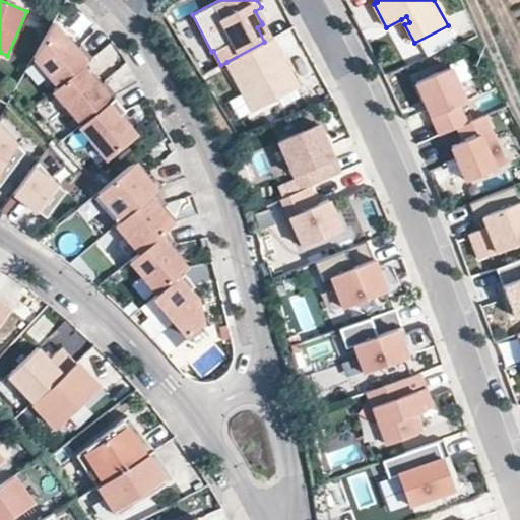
[(268,19),(261,7),(255,11),(261,22),(268,19)]
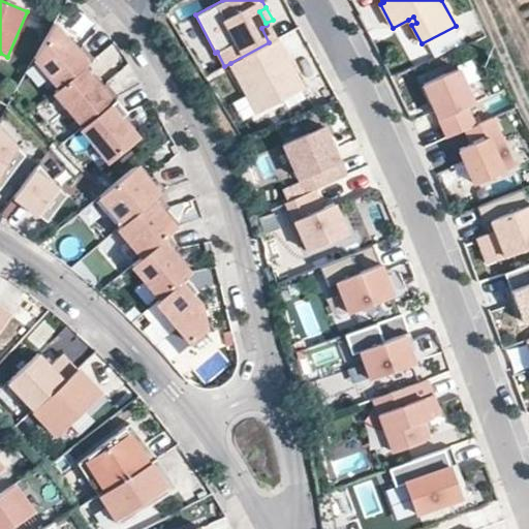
[(69,41),(54,23),(34,58),(60,88),(84,67),(94,58),(83,45),(82,45),(76,50),(69,41)]
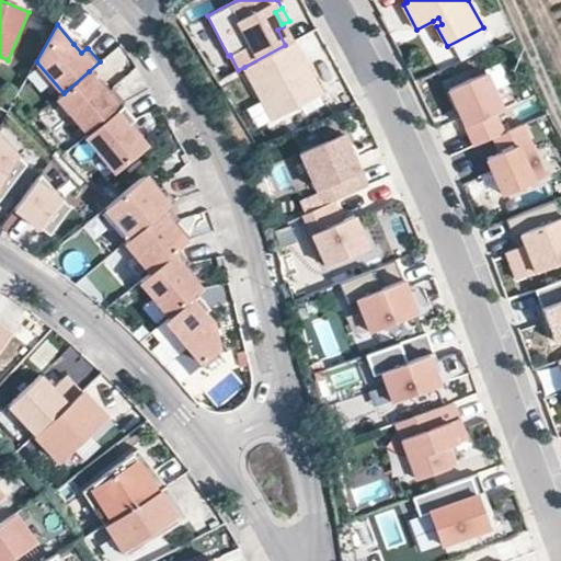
[(292,42),(283,26),(277,30),(285,45),(292,42)]
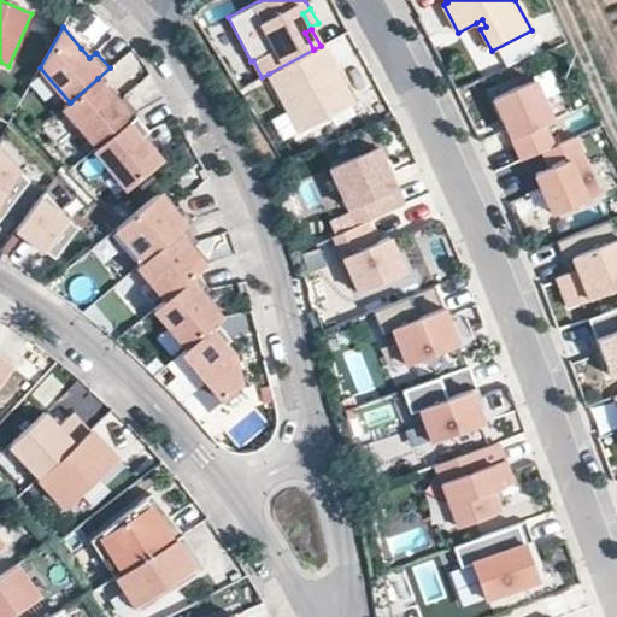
[(95,53),(86,43),(81,48),(89,58),(95,53)]
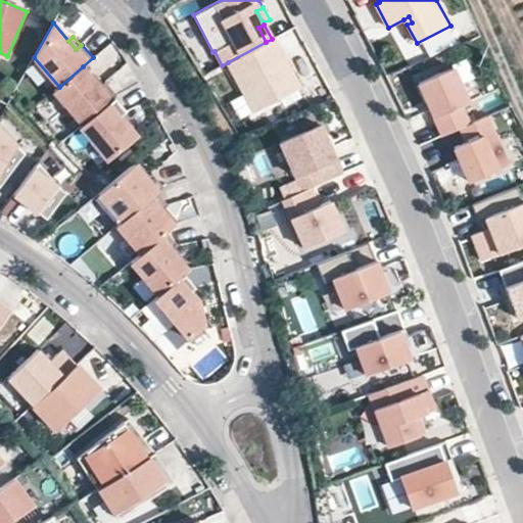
[(300,87),(273,38),(272,39),(266,42),(228,62),(254,111),(300,87)]
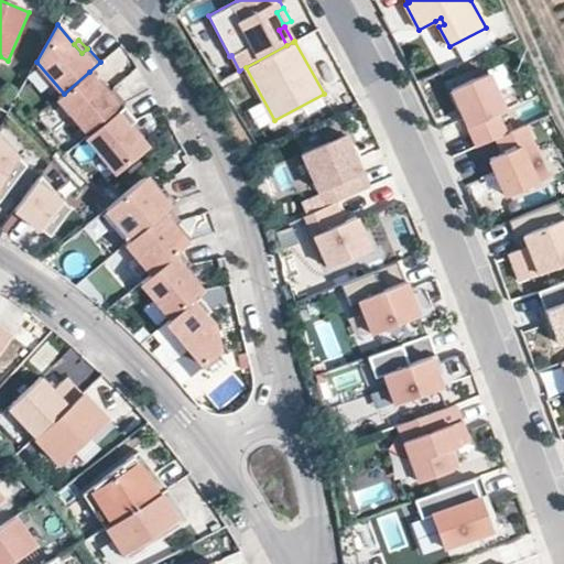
[(108,94),(99,84),(89,72),(64,94),(58,98),(89,134),(123,105),(127,102),(115,88),(114,89),(108,94)]
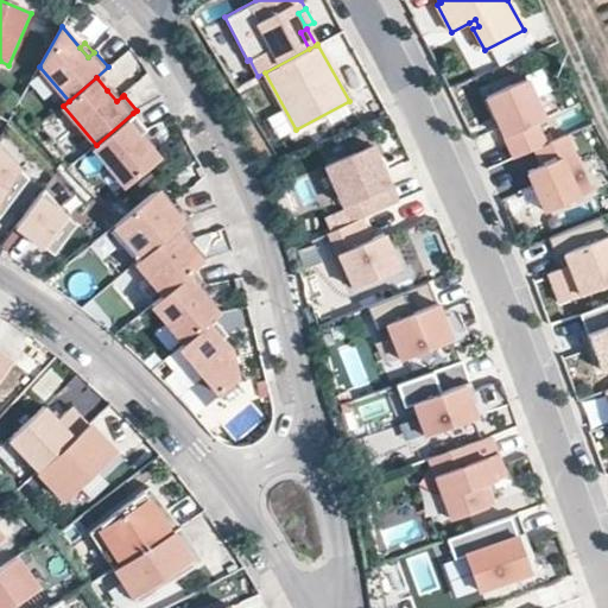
[(137,108),(157,92),(145,77),(125,94),(137,108)]
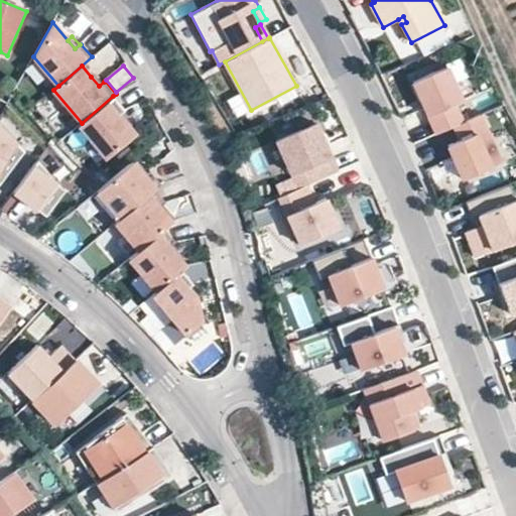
[(409,80),(432,133),(449,125),(459,121),(450,103),(459,100),(443,66),(409,80)]
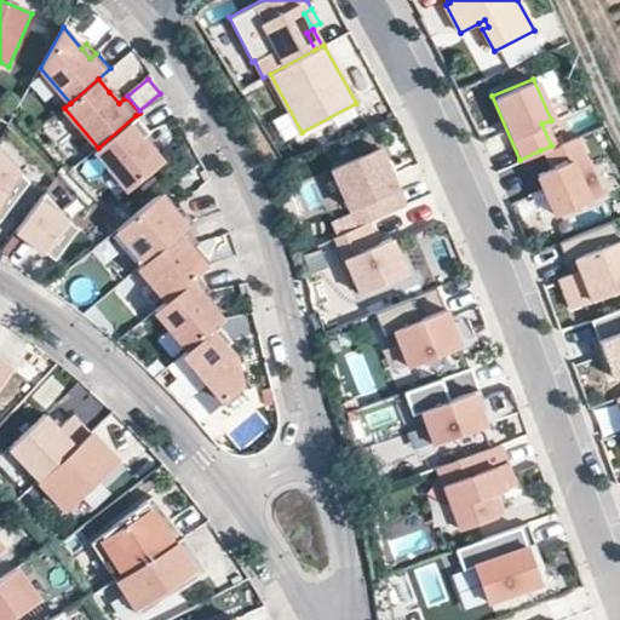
[(125,98),(115,87),(109,92),(119,103),(125,98)]
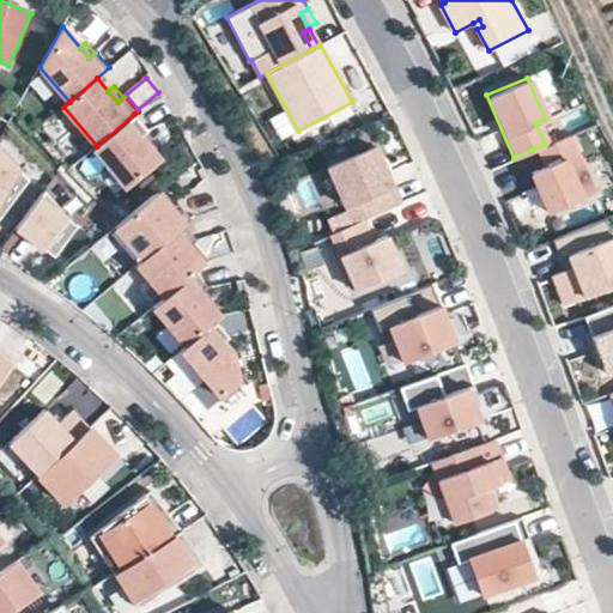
[(150,146),(140,135),(147,131),(134,114),(97,146),(93,149),(126,186),(159,158),(150,146)]
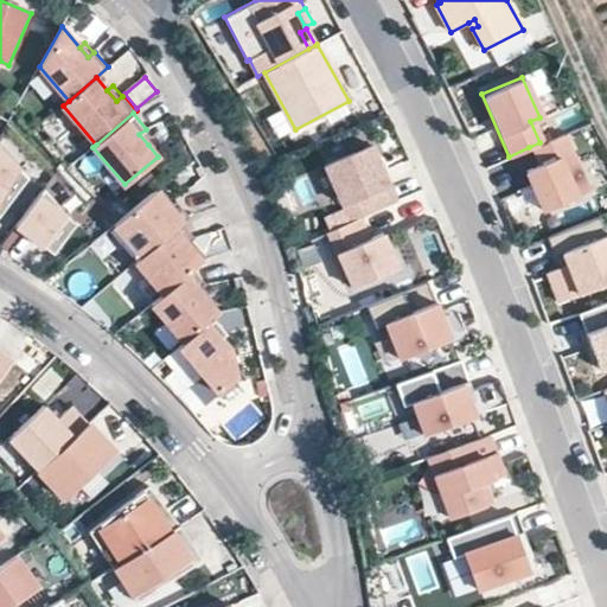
[(154,140),(146,129),(139,134),(148,145),(154,140)]
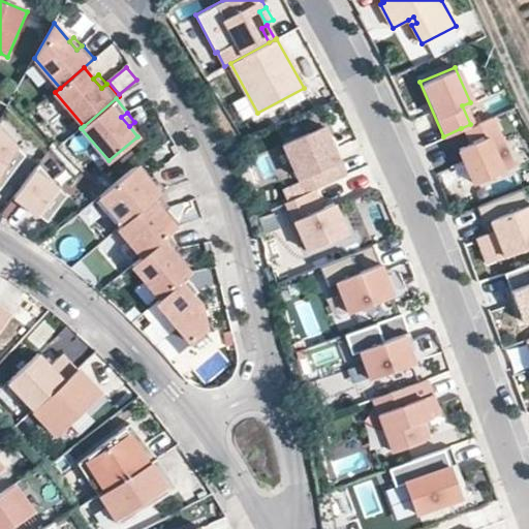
[(509,165),(488,117),(461,128),(468,143),(455,148),(470,183),(509,165)]
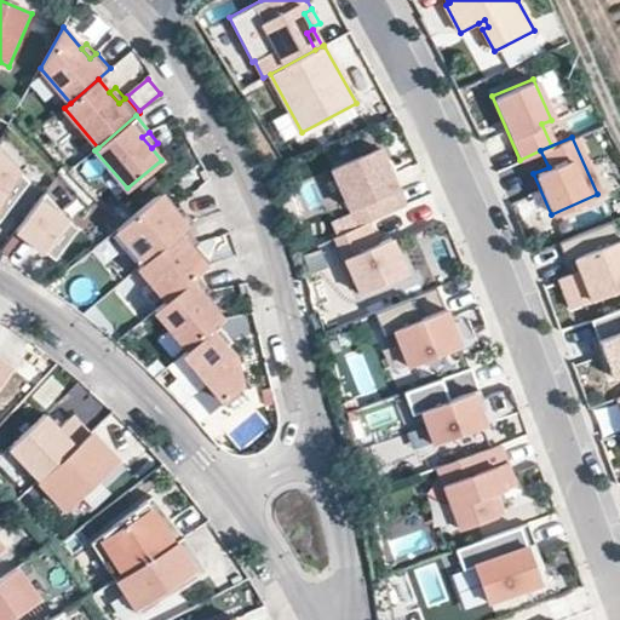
[(348,207),(356,227),(365,222),(401,205),(373,147),(327,168),(346,208),(348,207)]
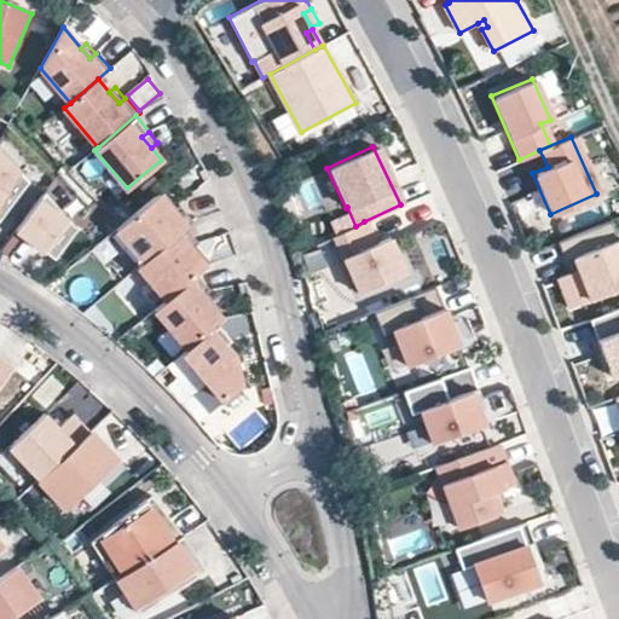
[(0,212),(23,173),(0,150),(0,212)]
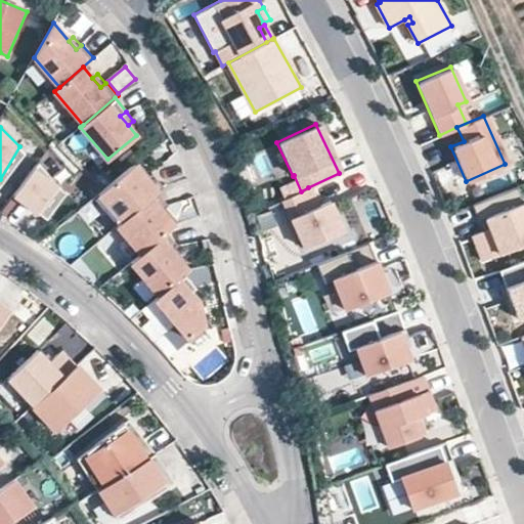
[(154,172),(141,158),(135,163),(147,178),(154,172)]
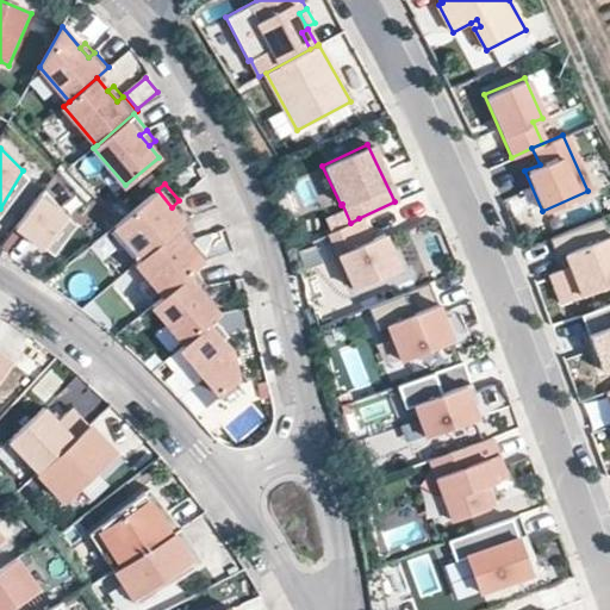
[(76,223),(44,187),(16,226),(55,254),(76,223)]
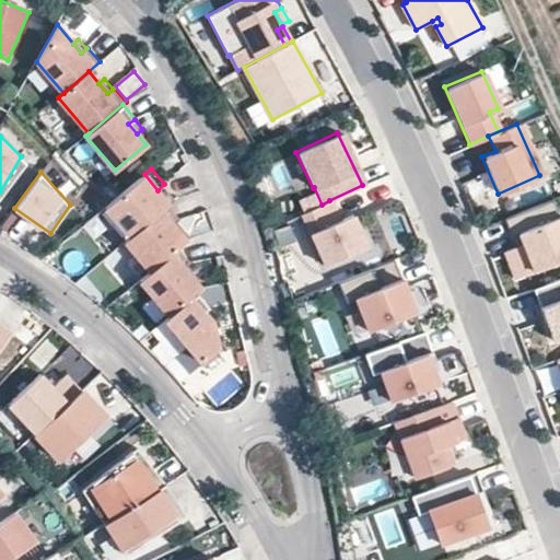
[(170,205),(176,199),(164,184),(158,190),(144,174),(105,208),(130,236),(170,205)]
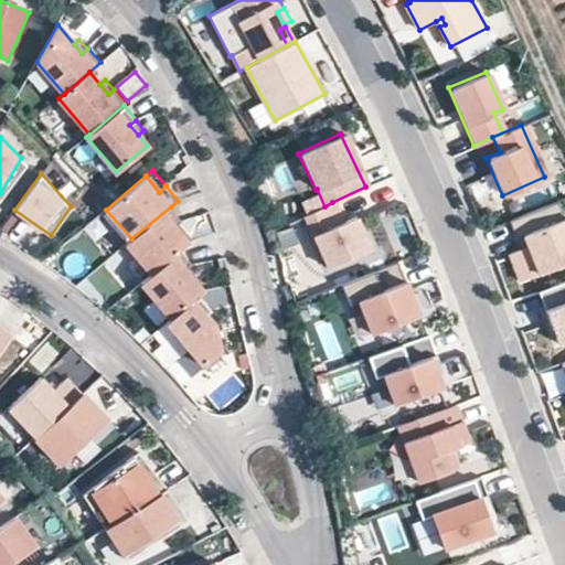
[(554,201),(505,220),(512,237),(521,234),(525,245),(516,248),(505,252),(516,280),(564,260),(564,221),(563,216),(561,217),(554,201)]
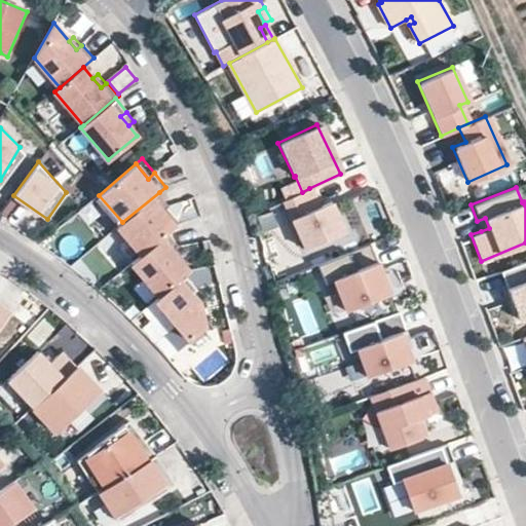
[(317,207),(309,188),(302,192),(282,201),(304,249),(343,230),(329,200),(317,207)]
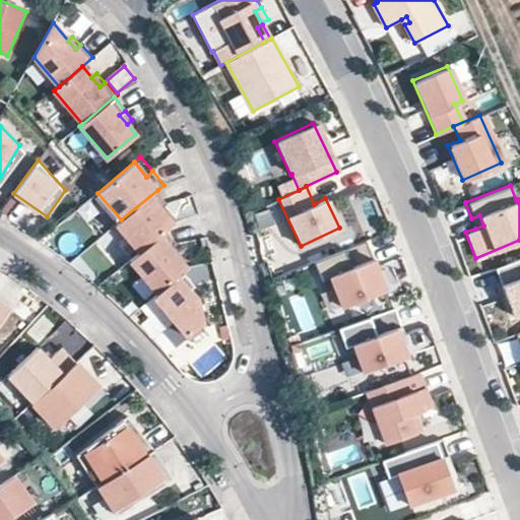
[(175,222),(163,207),(168,202),(157,190),(121,219),(116,224),(139,252),(167,230),(175,222)]
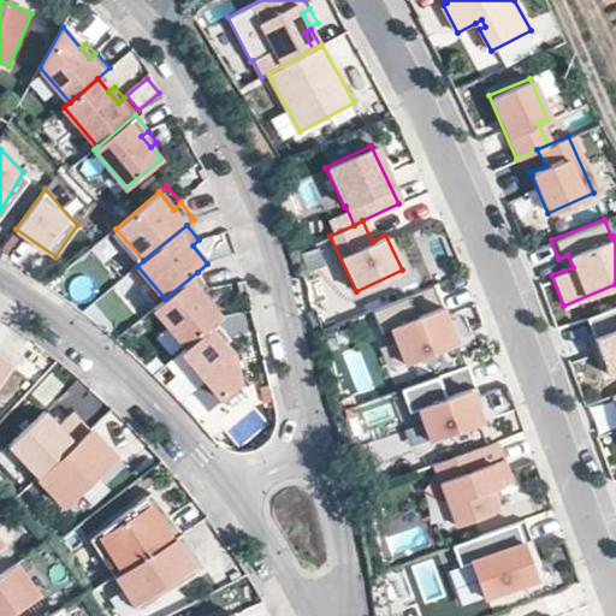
[(558,259),(563,271),(573,267),(568,255),(558,259)]
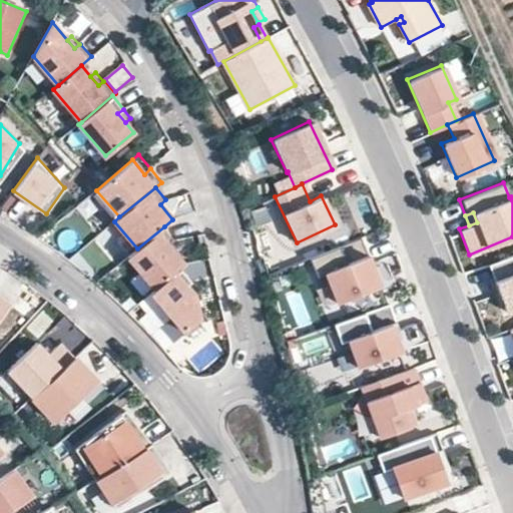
[(185,264),(169,244),(175,239),(164,226),(137,248),(129,257),(156,289),(181,268),(185,264)]
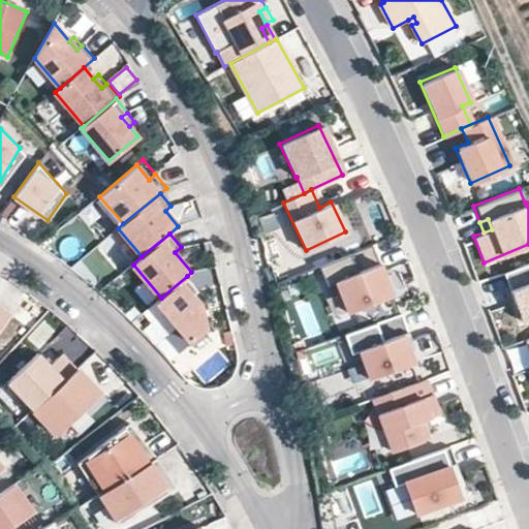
[(396,240),(374,247),(379,263),(401,255),(396,240)]
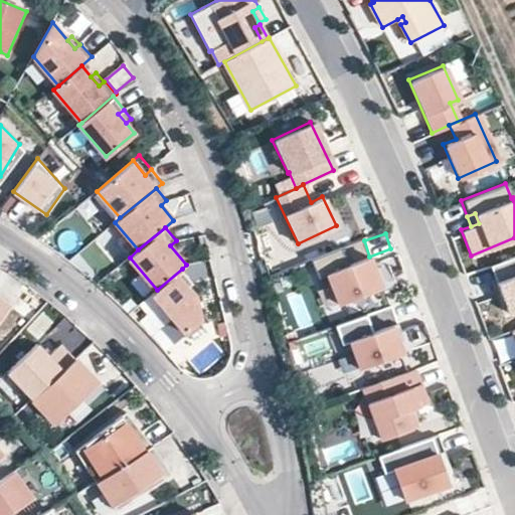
[(378,286),(358,237),(308,259),(315,278),(324,274),(336,304),(378,286)]
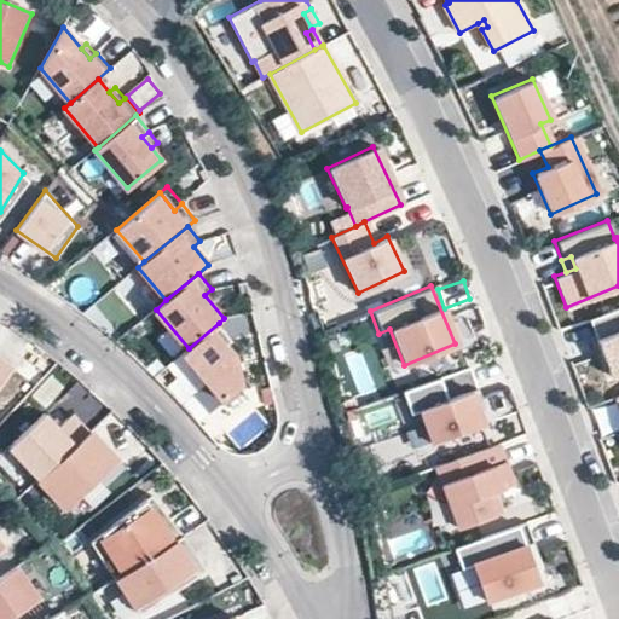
[(618,306),(585,319),(606,375),(618,370),(618,306)]
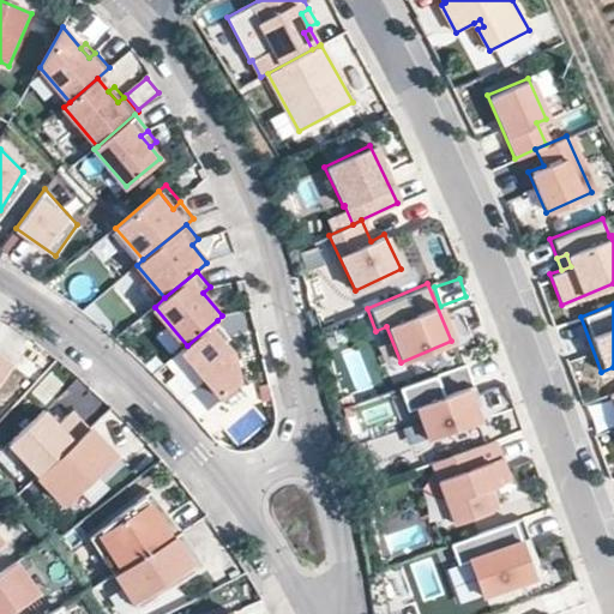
[(240,386),(233,353),(223,341),(229,336),(217,320),(187,345),(181,350),(223,401),(240,386)]
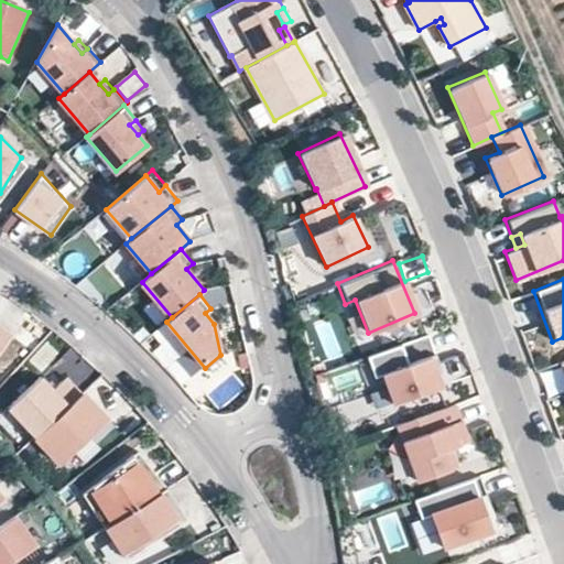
[(0,355),(13,337),(0,327),(0,355)]
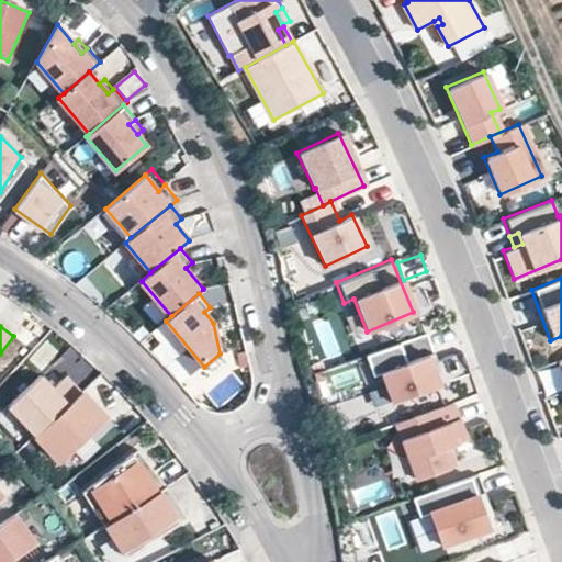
[(433,359),(422,332),(366,352),(373,373),(382,370),(393,400),(435,384),(431,377),(445,372),(439,357),(433,359)]
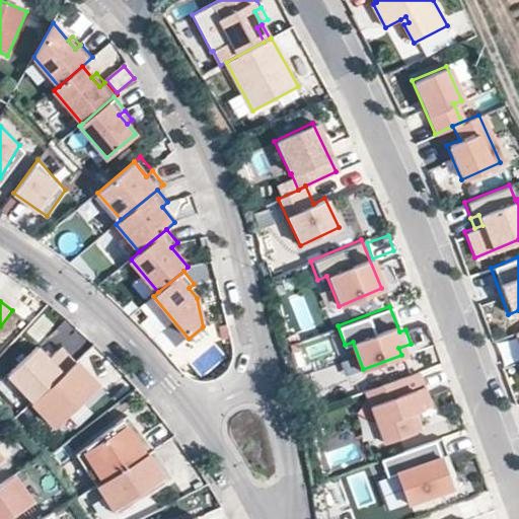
[(42,313),(25,330),(38,342),(54,324),(42,313)]
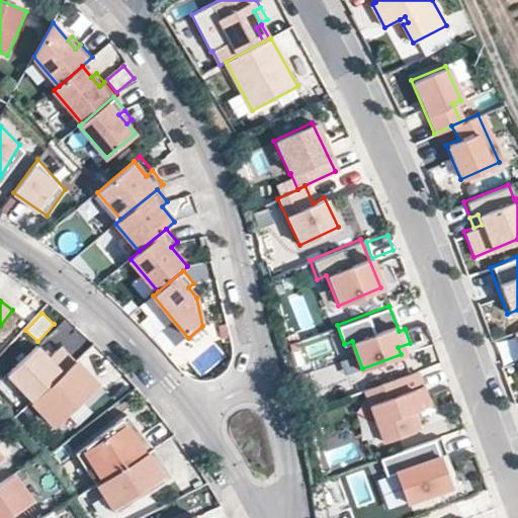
[(38,399),(76,363),(62,348),(50,359),(38,348),(13,372),(38,399)]
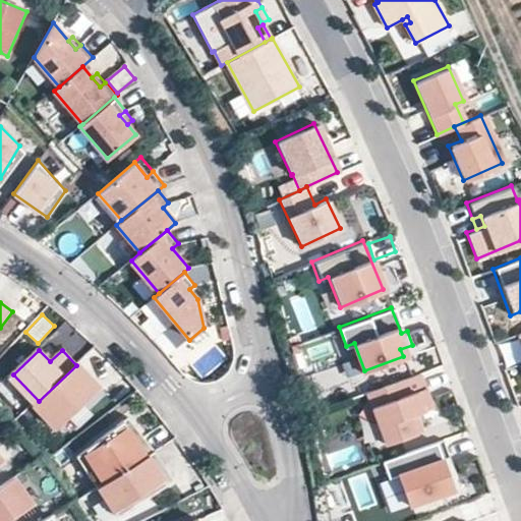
[(57,429),(101,389),(78,364),(76,365),(39,401),(36,404),(35,406),(57,429)]
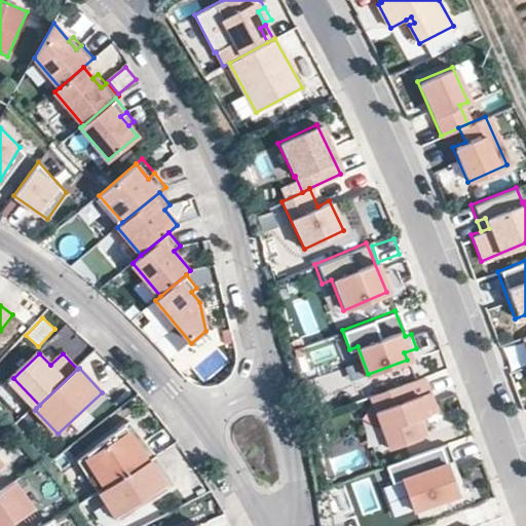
[(426,397),(419,377),(368,397),(387,447),(421,434),(410,403),(426,397)]
